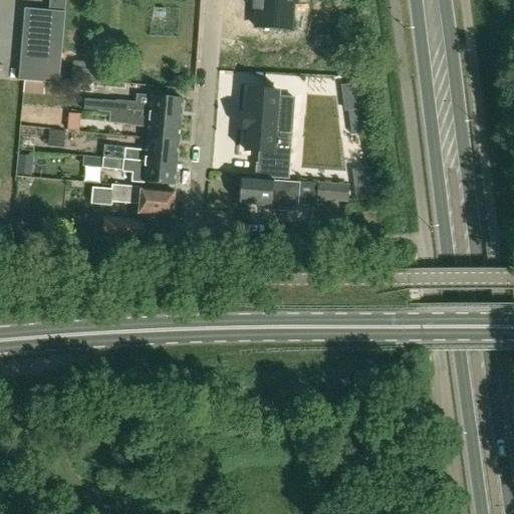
[(17,80),(59,84),(66,0),(50,0),(50,10),(23,8),(17,80)]
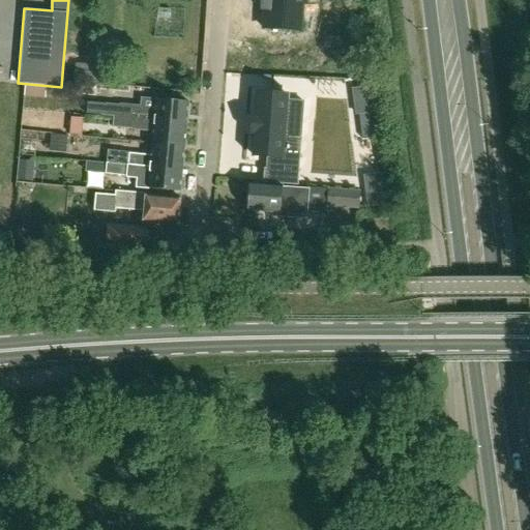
[(304,3),(304,0),(261,0),(260,11),(264,11),(263,29),(300,31),(302,3),(304,3)]
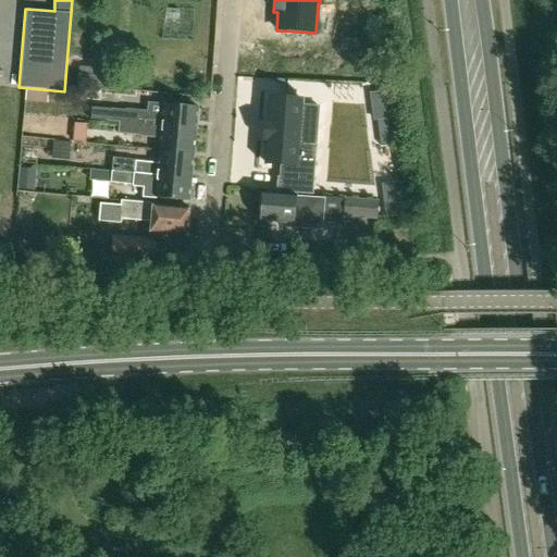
[(104,70),(79,67),(78,89),(102,90),(104,70)]
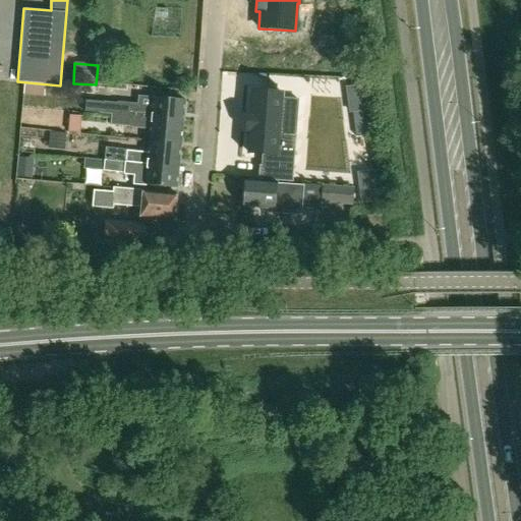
[(283,95),(252,92),(250,115),(248,115),(247,132),(249,133),(248,153),(263,154),(262,166),(259,166),(258,180),(293,183),(296,138),(280,137),(283,95)]
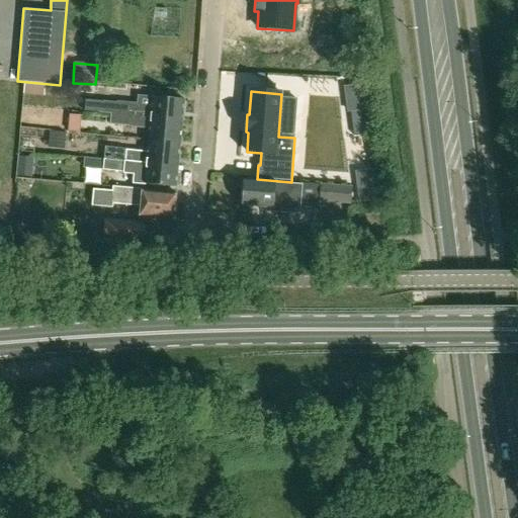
[(185,99),(154,97),(138,95),(137,105),(94,101),(93,112),(111,114),(183,120),(185,99)]
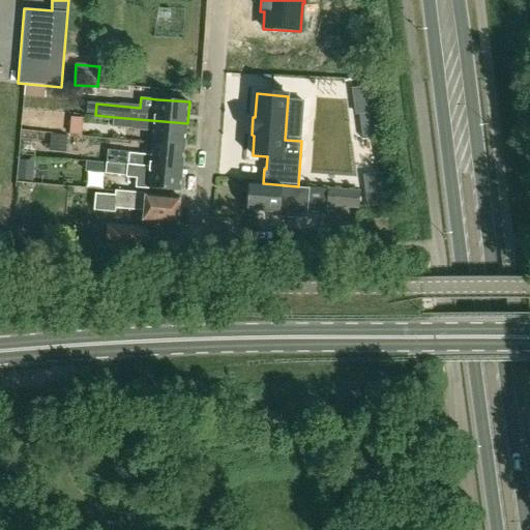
[(74,124),(72,109),(31,112),(32,127),(74,124)]
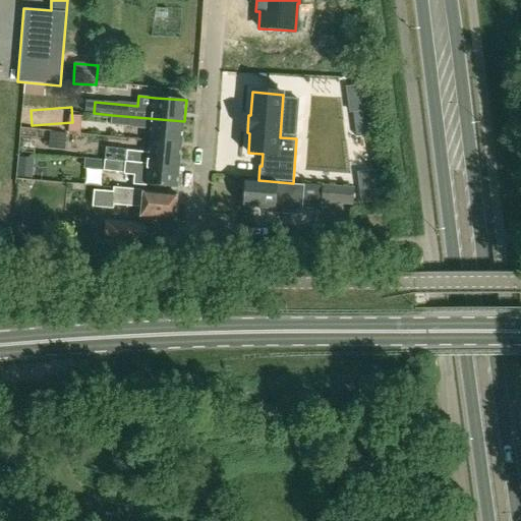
[(182,143),(184,121),(112,115),(111,125),(152,129),(151,141),(182,143)]
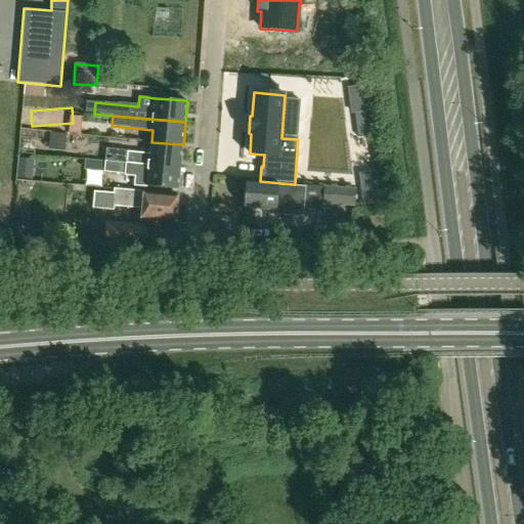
[(84,155),(86,135),(69,134),(68,154),(84,155)]
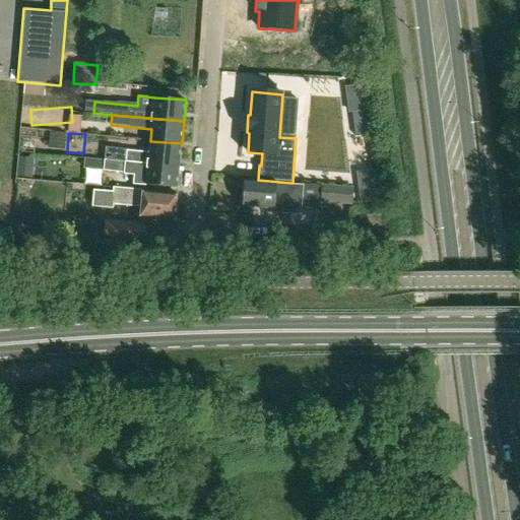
[(180,167),(182,143),(150,141),(149,152),(107,149),(106,160),(180,167)]
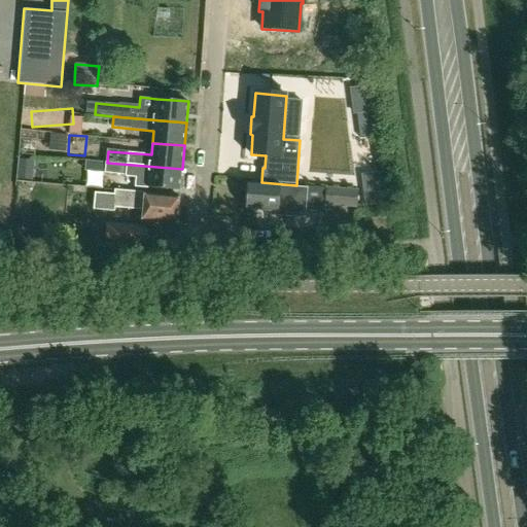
[(20,162),(18,181),(31,182),(32,163),(20,162)]
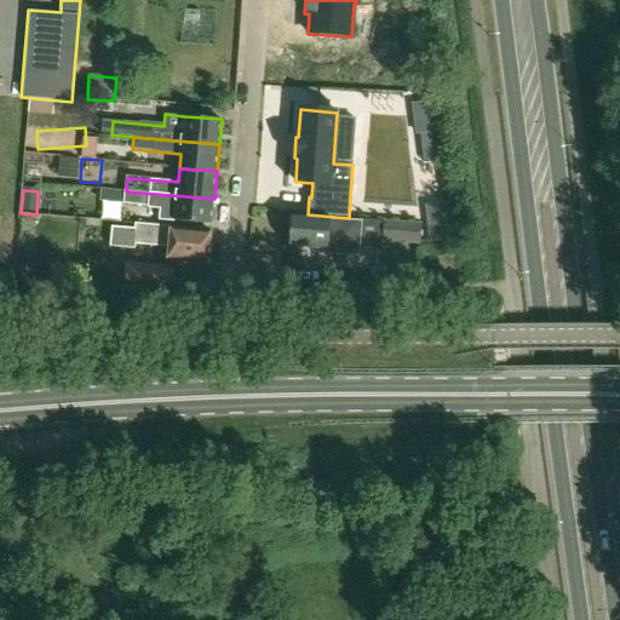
[(218,212),(213,210),(214,199),(126,191),(114,190),(113,202),(125,204),(150,206),(150,207),(164,208),(162,219),(174,220),(212,224),(212,223),(217,220),(218,212)]
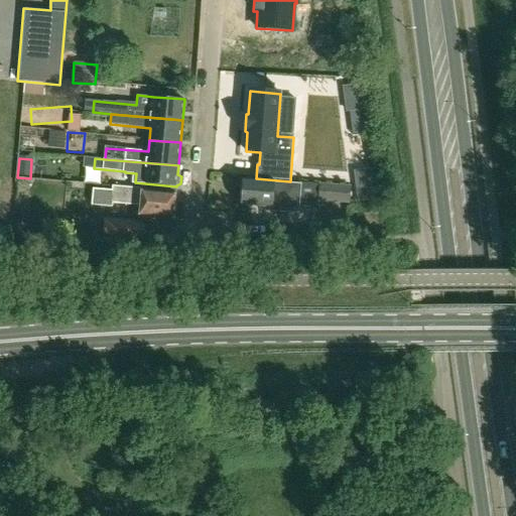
[(297,214),(299,185),(244,180),(243,191),(240,191),(239,202),(242,202),(241,205),(270,207),(269,211),(297,214)]
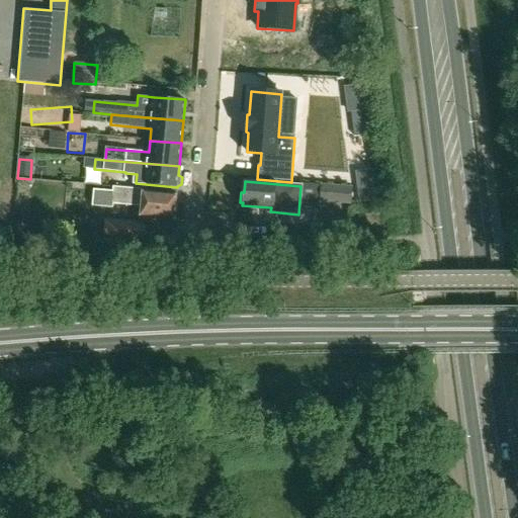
[(352,187),(321,184),(319,201),(350,205),(352,187)]
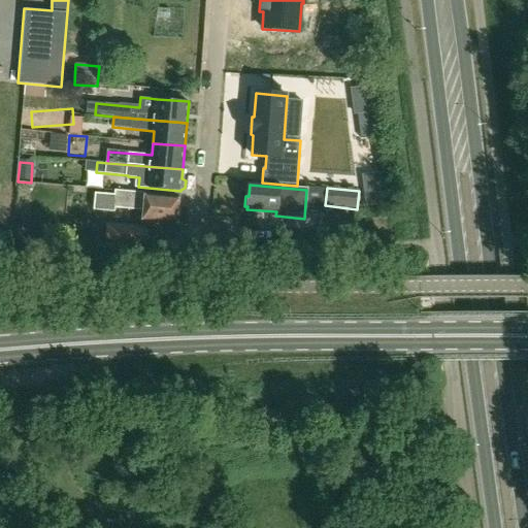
[(179,215),(180,198),(149,195),(149,193),(117,191),(116,196),(97,195),(95,210),(116,211),(116,209),(145,211),(144,223),(178,226),(179,215)]
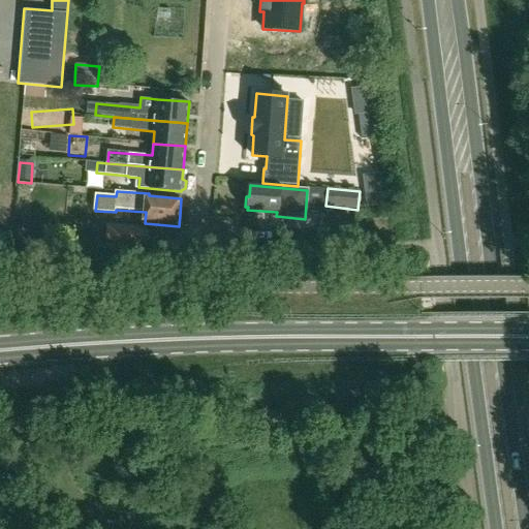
[(149,229),(110,226),(109,245),(148,248),(149,229)]
